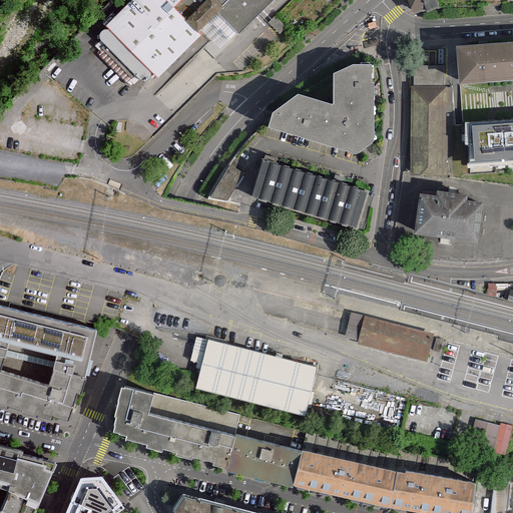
[(167,0),(133,0),(108,28),(154,79),(202,35),(198,31),(188,21),(175,7),(167,0)]
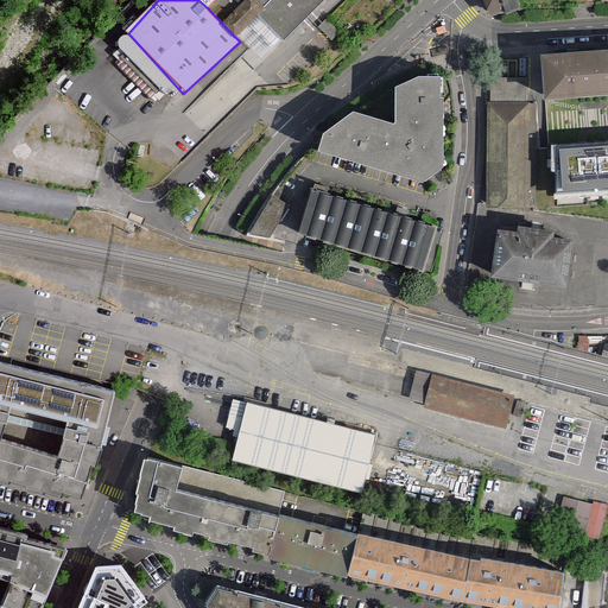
[(244,0),(223,25),(235,37),(258,14),(266,5),(261,0),(244,0)]
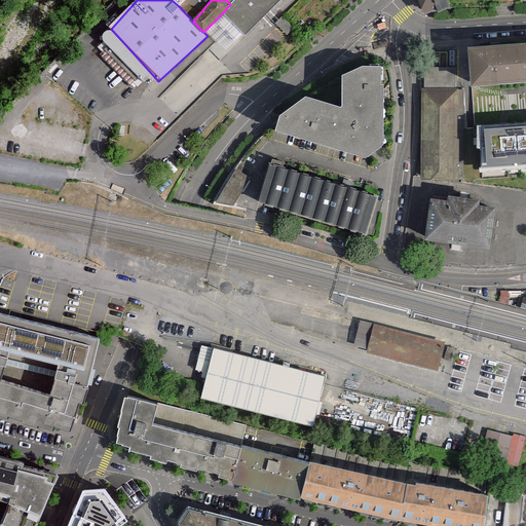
[(226,0),(230,4),(223,12),(248,36),(267,16),(284,0),(226,0)]
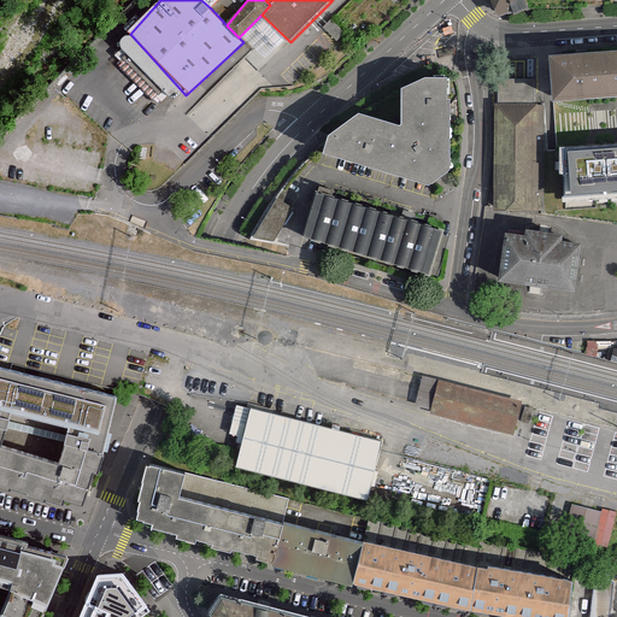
[(530,0),(492,0),(499,15),(532,0),(530,0)]
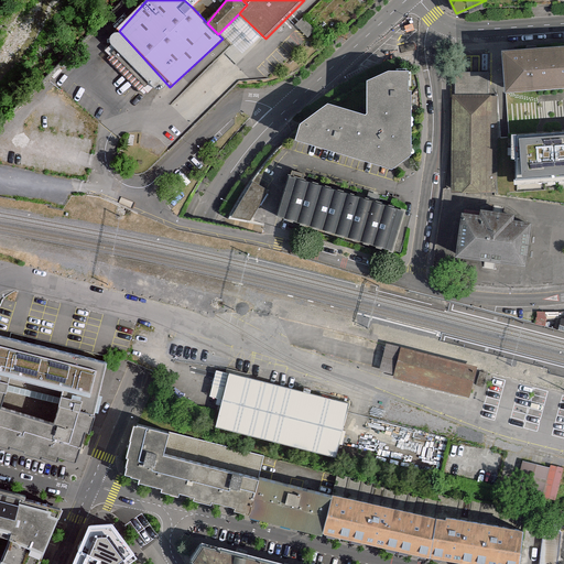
[(170,87),(119,31),(108,42),(117,50),(111,58),(144,96),(150,96),(152,90),(158,94),(164,94),(170,87)]
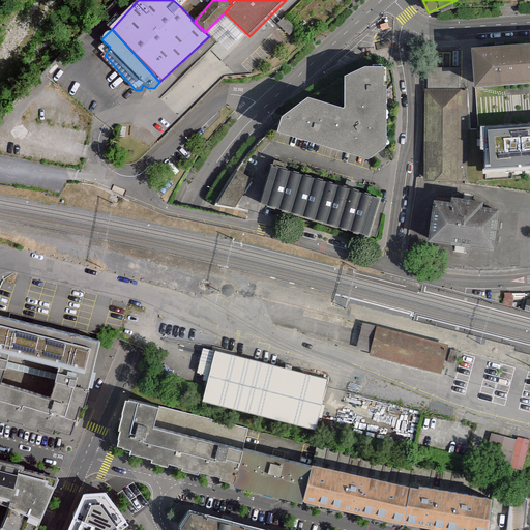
[(477,87),(529,83),(529,40),(475,45),(477,87)]
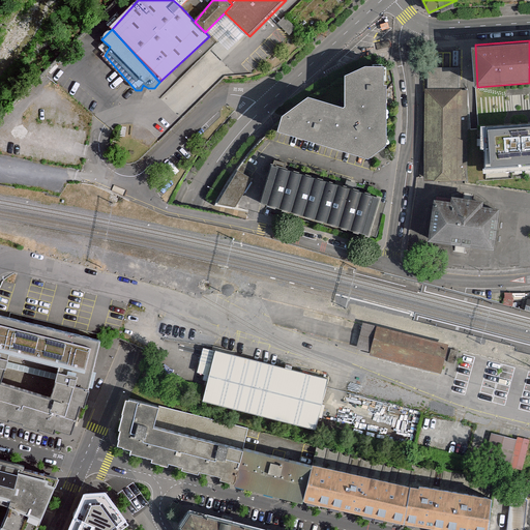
[(388,149),(386,70),(366,68),(347,77),(347,111),(311,98),(283,117),(278,131),(370,162),(388,149)]
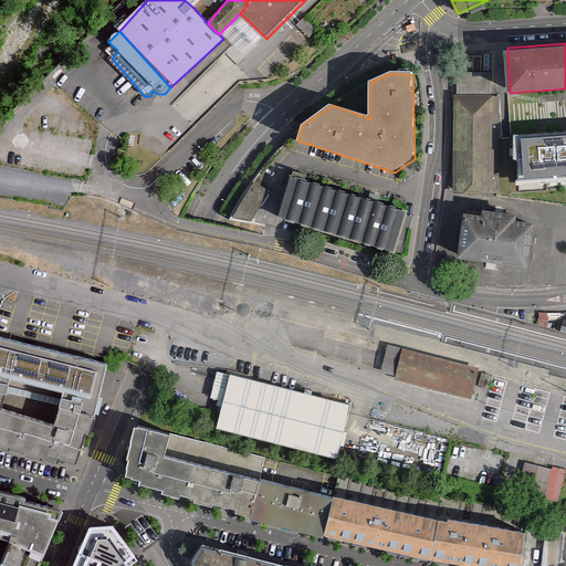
[(459,94),(454,94),(453,192),(500,192),(500,150),(501,96),(492,96),(492,75),(469,75),(459,74),(459,94)]
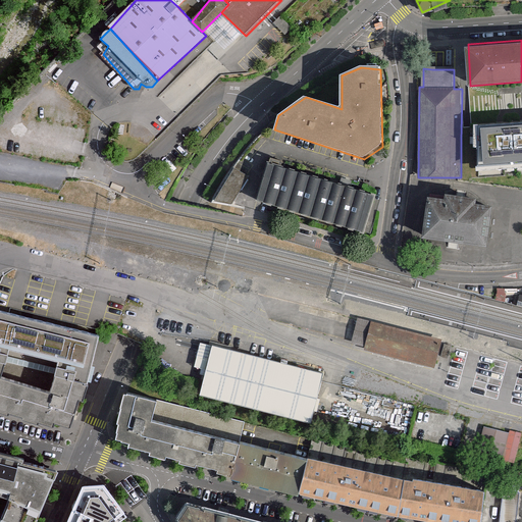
[(521,119),(472,123),(474,163),(521,159),(521,119)]
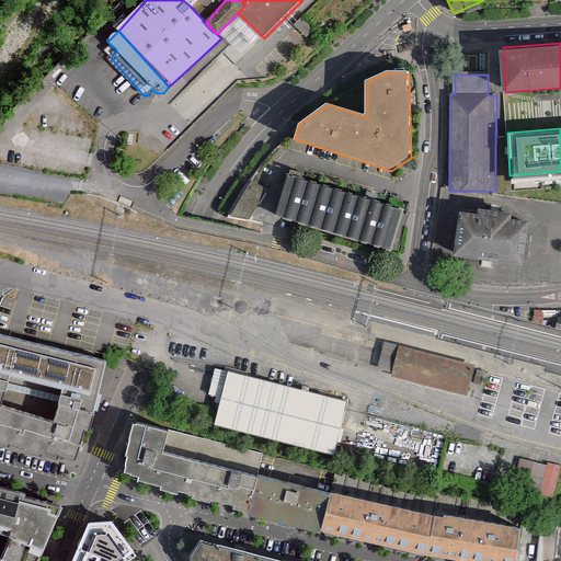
[(407,205),(290,173),(278,215),(396,247),(407,205)]
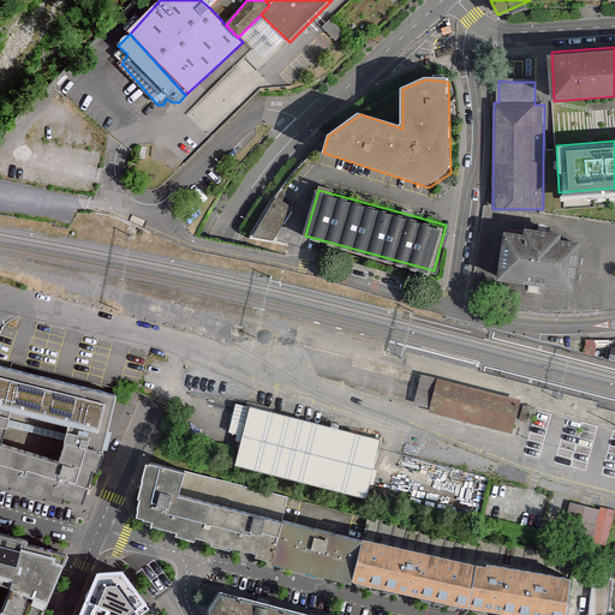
[(294,209),(279,198),(256,234),(272,245),(294,209)]
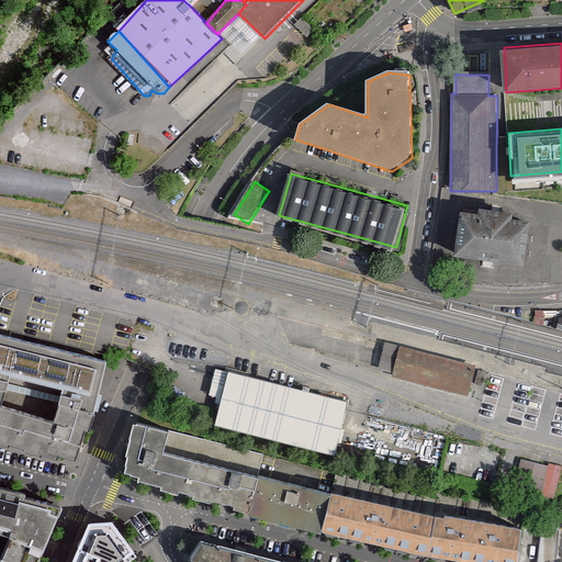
[(481,210),(463,208),(457,256),(525,265),(531,223),(531,217),(529,217),(516,216),(517,211),(482,205),(481,210)]
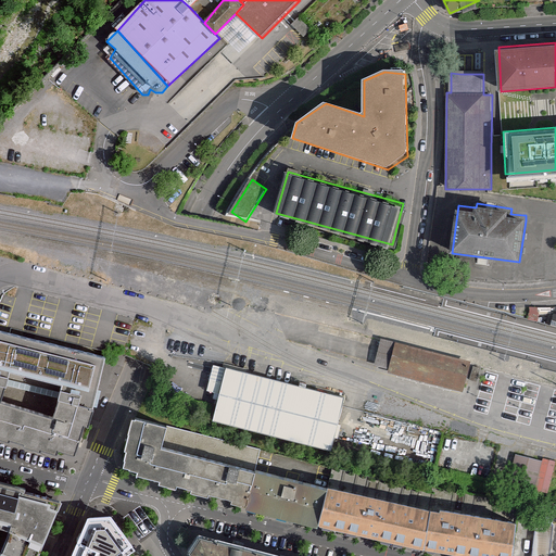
[(101,358),(0,332),(0,439),(3,441),(4,438),(19,442),(19,444),(34,450),(35,447),(51,452),(52,449),(70,454),(78,424),(81,425),(101,358)]
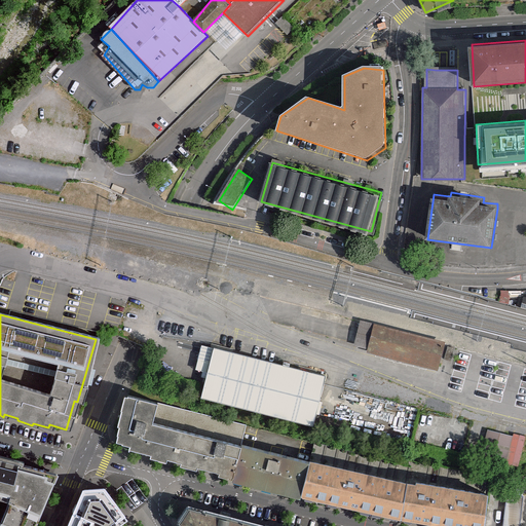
[(368,347),(374,325),(360,321),(353,346),(367,349),(368,347)]
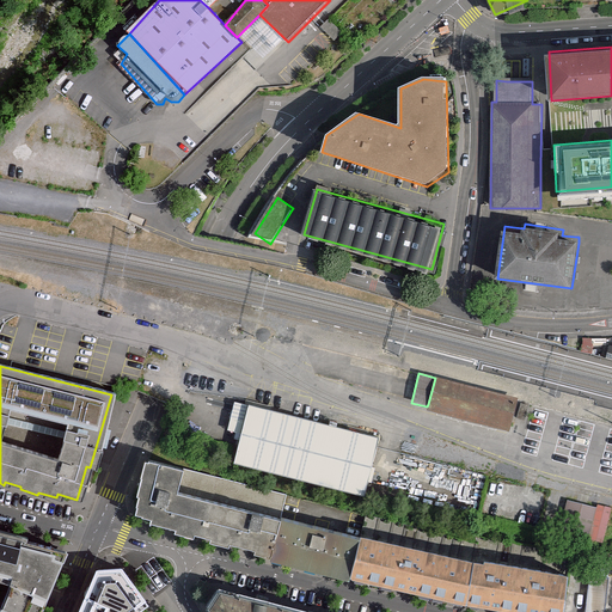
[(518,398),(435,378),(428,404),(510,424),(518,398)]
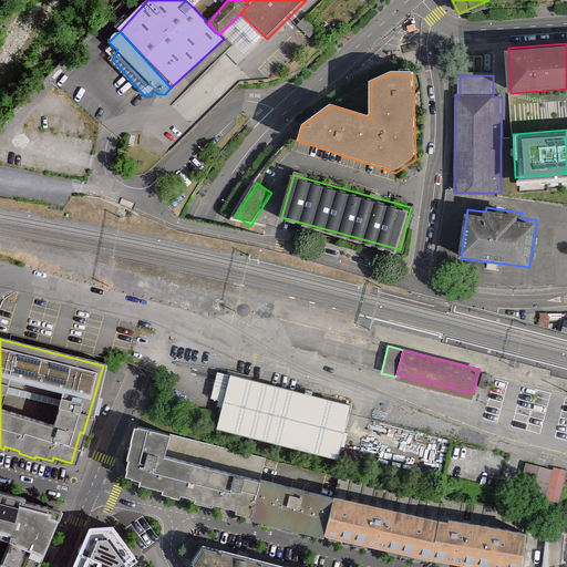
[(490,375),(482,373),(478,388),(485,390),(490,375)]
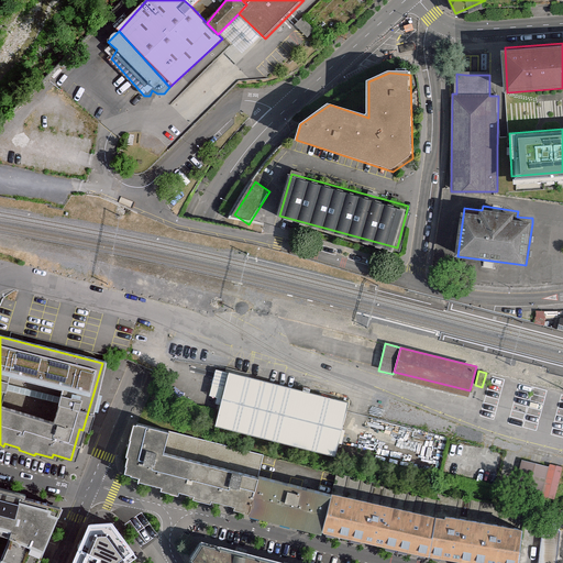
[(470,390),(394,372),(393,374),(392,378),(468,397),(470,390)]
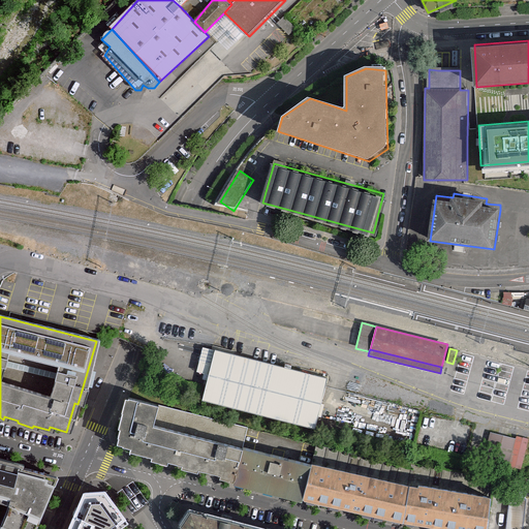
[(215,351),(203,400),(317,430),(331,380),(215,351)]
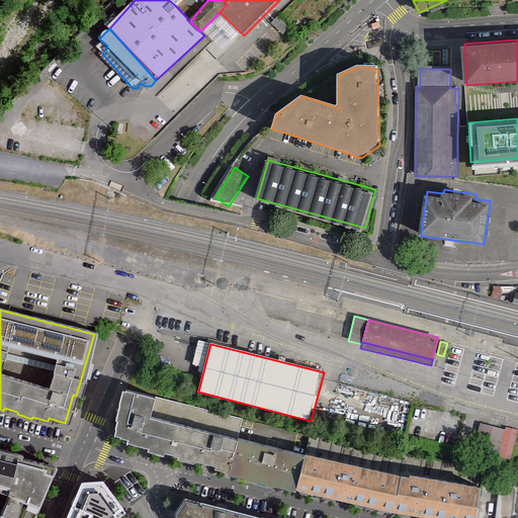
[(156,398),(123,389),(114,437),(172,457),(181,421),(154,412),(156,398)]
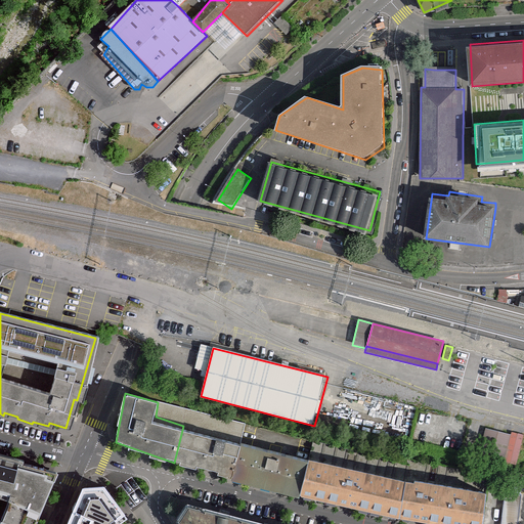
[(183,426),(174,463),(232,478),(242,441),(183,426)]
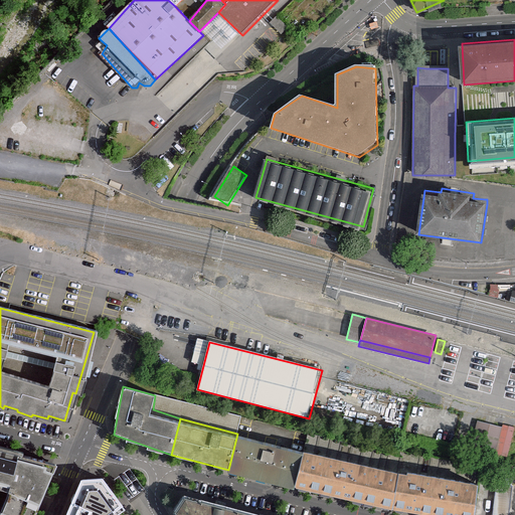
[(502,425),(478,420),(472,446),(496,452),(502,425)]
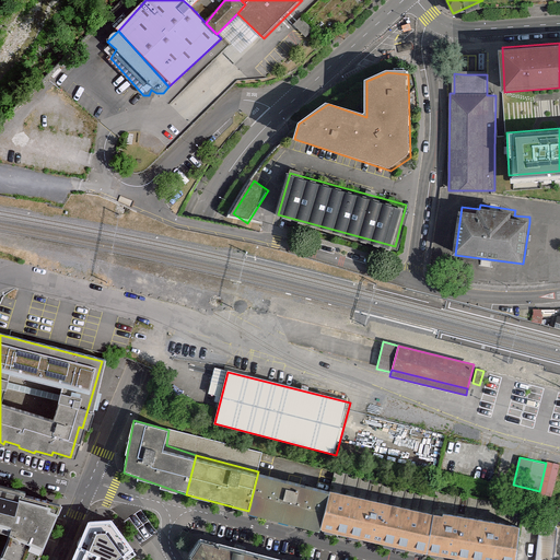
[(328,487),(258,471),(248,511),(318,527),(328,487)]
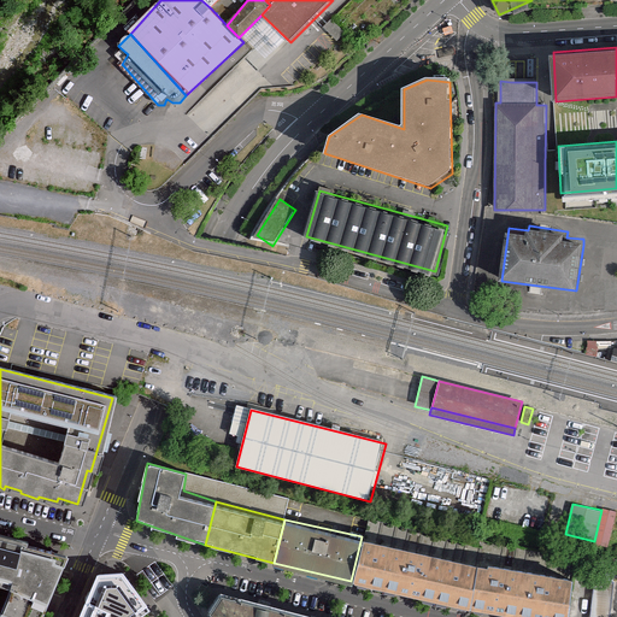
[(0,586),(13,589),(1,616),(40,616),(66,558),(27,548),(28,545),(0,536),(0,586)]
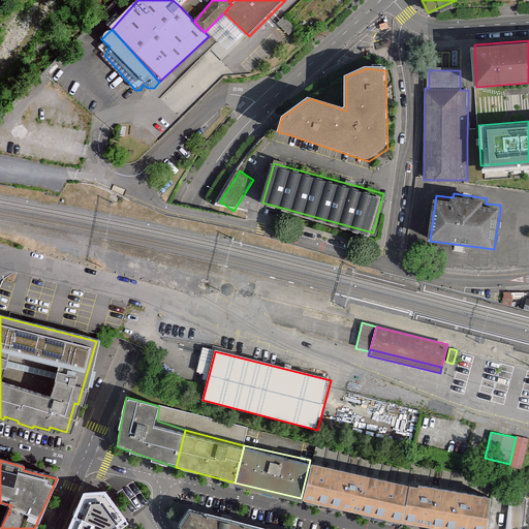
[(404,521),(412,480),(310,460),(301,498),(404,521)]
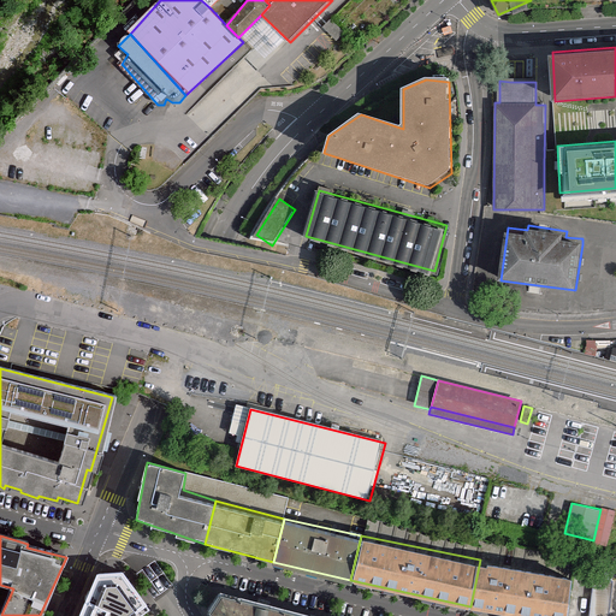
[(569,615),(575,573),(480,560),(471,606),(537,615),(569,615)]
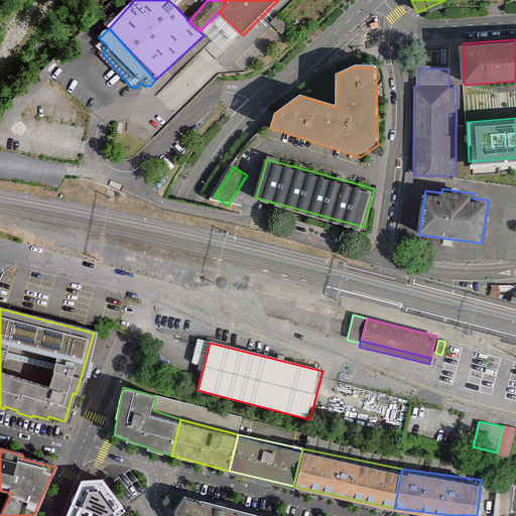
[(91,474),(84,480),(68,515),(121,515),(124,509),(101,477),(91,474)]
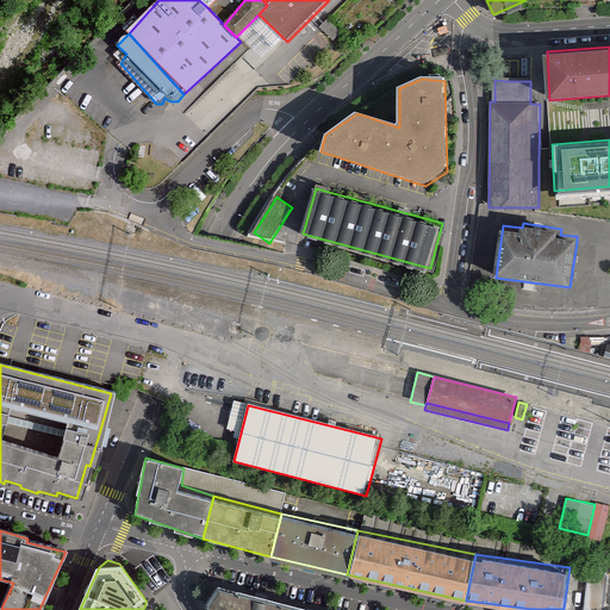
[(605,609),(607,574),(587,573),(585,609),(605,609)]
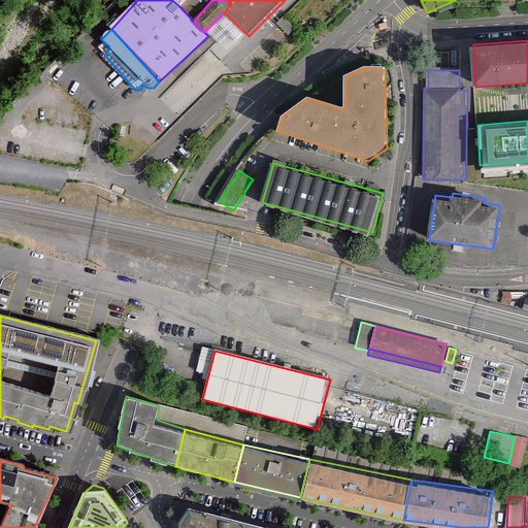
[(240,527),(242,519),(191,506),(179,521),(183,527),(240,527)]
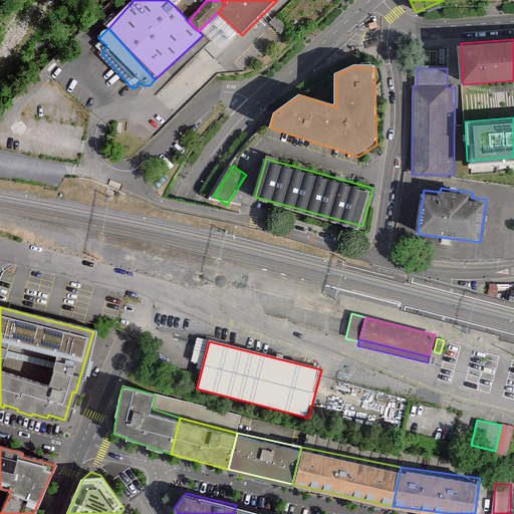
[(270,513),(236,505),(234,513),(270,513)]
